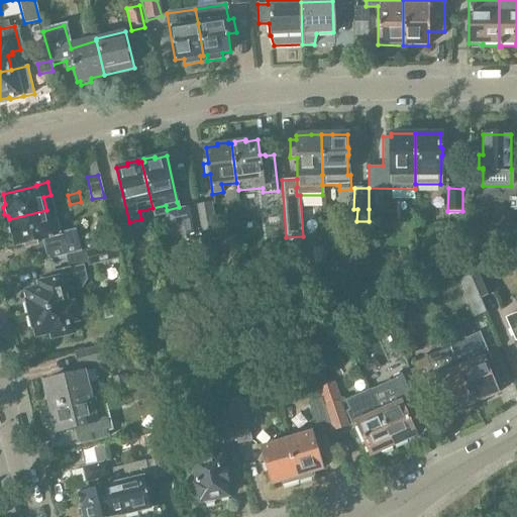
[(210,204),(196,206),(200,231),(215,229),(210,204)]
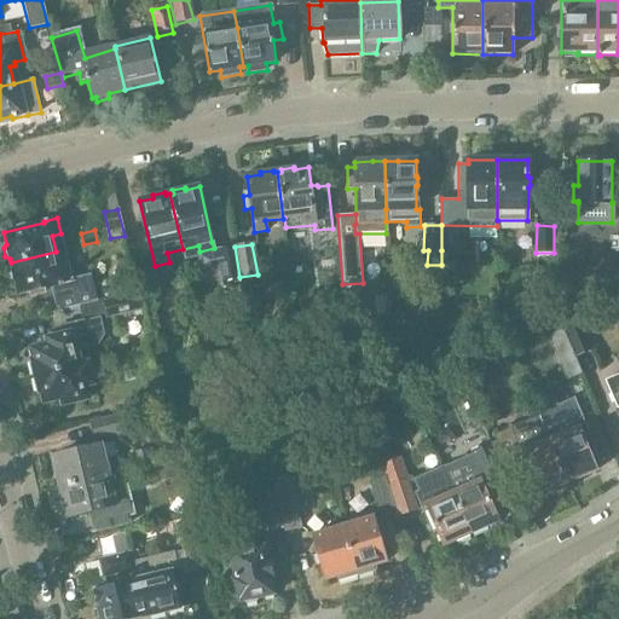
[(239,277),(235,247),(218,250),(224,281),(239,277)]
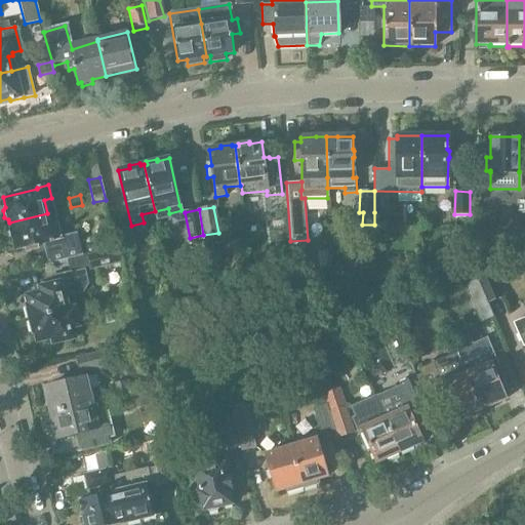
[(54,211),(47,213),(9,223),(9,227),(7,230),(8,236),(12,238),(14,249),(43,242),(45,251),(48,263),(67,258),(82,255),(77,235),(61,238),(54,211)]
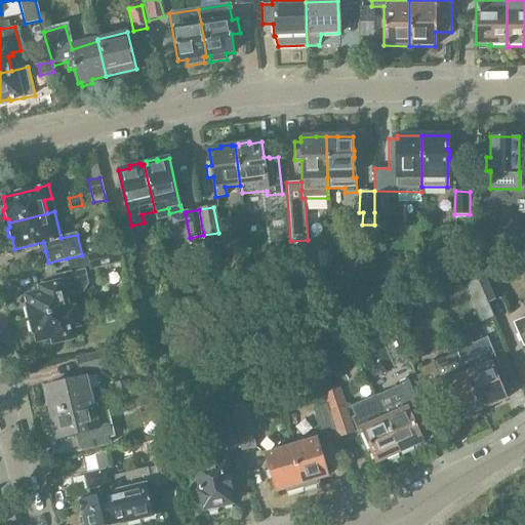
[(374,212),(374,225),(385,225),(385,212),(374,212)]
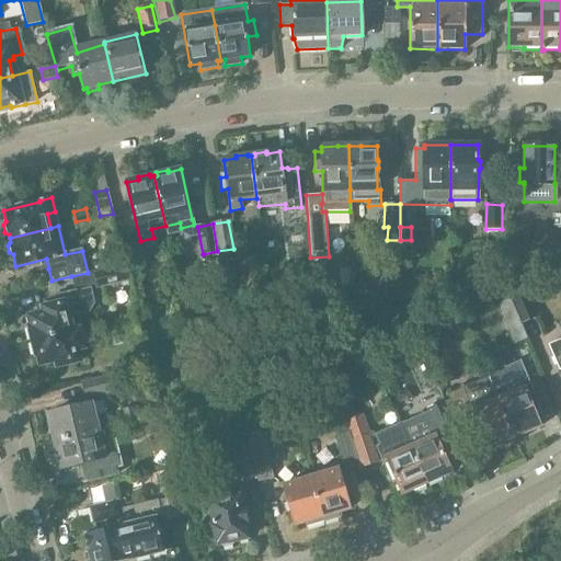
[(92,271),(88,273),(71,276),(76,294),(70,295),(71,300),(39,307),(41,312),(27,317),(31,327),(26,327),(31,340),(78,329),(75,315),(87,312),(90,305),(87,290),(126,281),(123,265),(93,273),(92,271)]
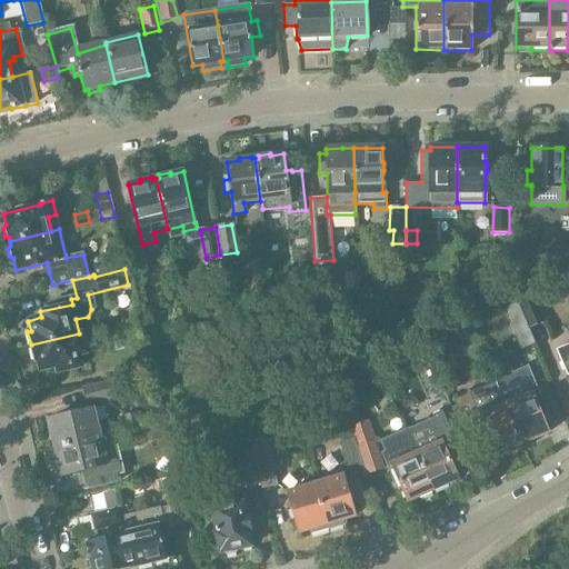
[(532,296),(519,301),(529,327),(542,320),(532,296)]
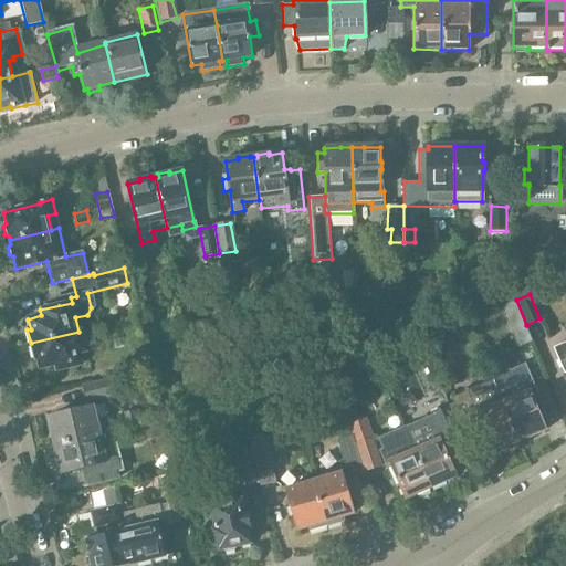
[(502,306),(519,347),(532,342),(515,301),(502,306)]
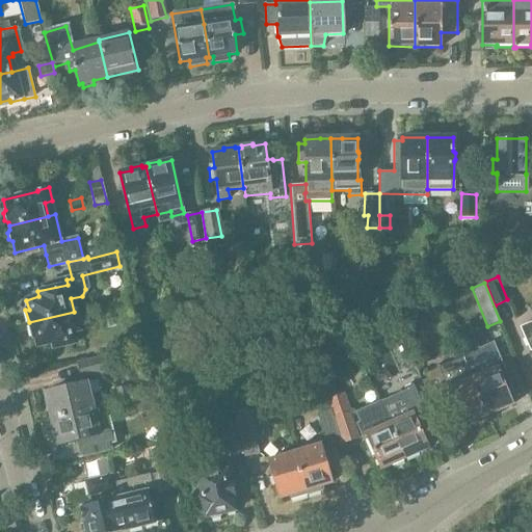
[(417,316),(410,300),(397,306),(404,321),(417,316)]
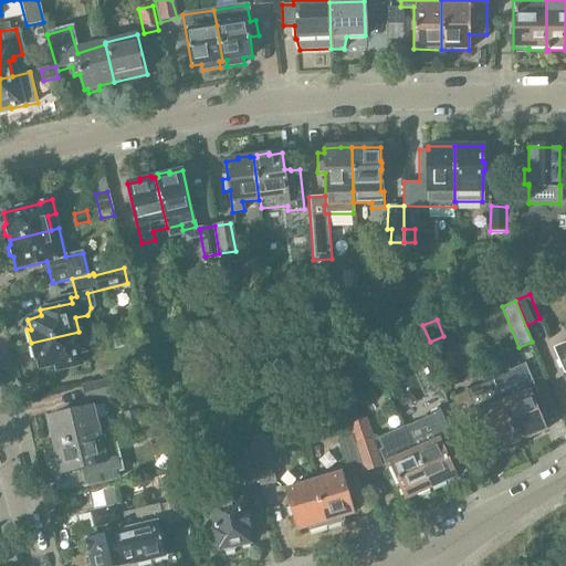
[(371,334),(377,349),(387,346),(381,331),(371,334)]
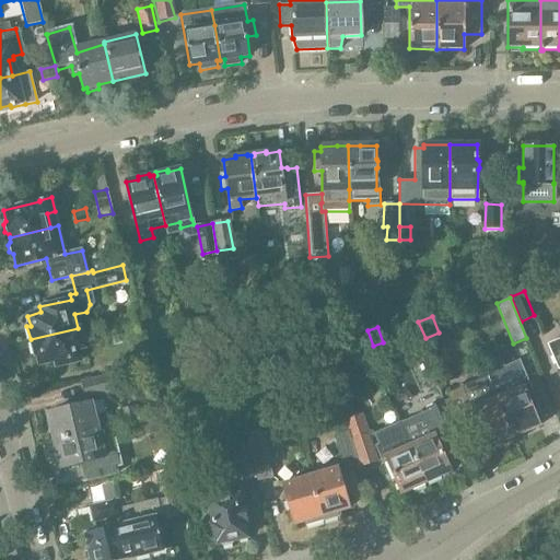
[(78,328),(31,339),(34,356),(37,354),(39,363),(53,361),(54,366),(81,360),(78,348),(83,347),(78,328)]
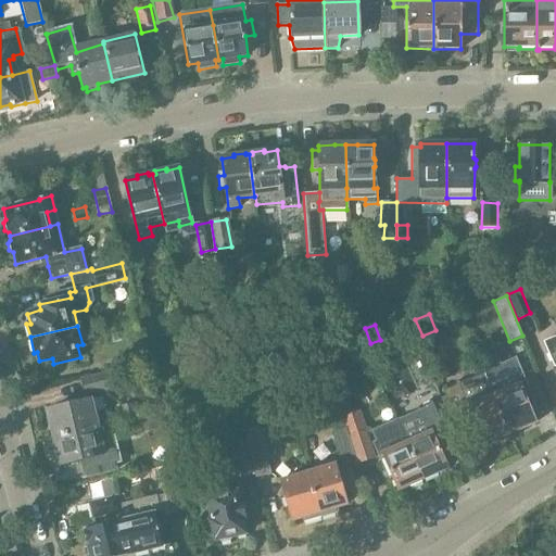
[(146,362),(143,352),(117,357),(121,367),(146,362)]
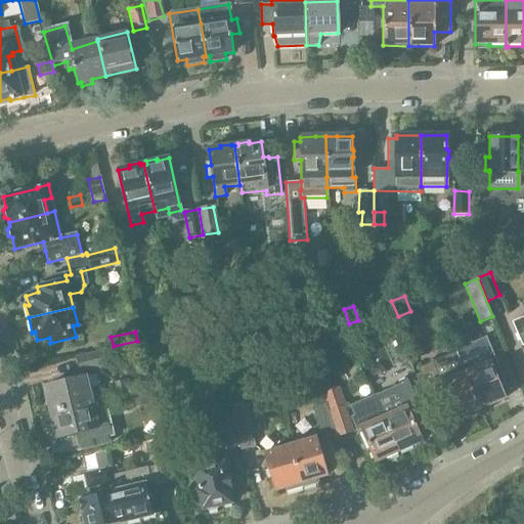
[(456,351),(459,356),(467,353),(461,338),(452,341),(456,351)]
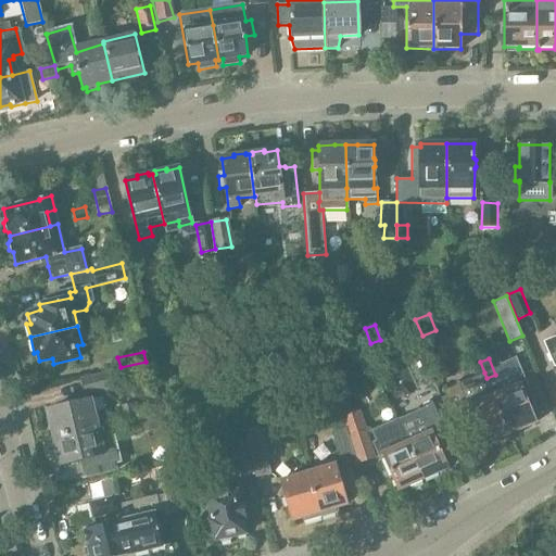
[(79,378),(84,394),(115,387),(111,370),(79,378)]
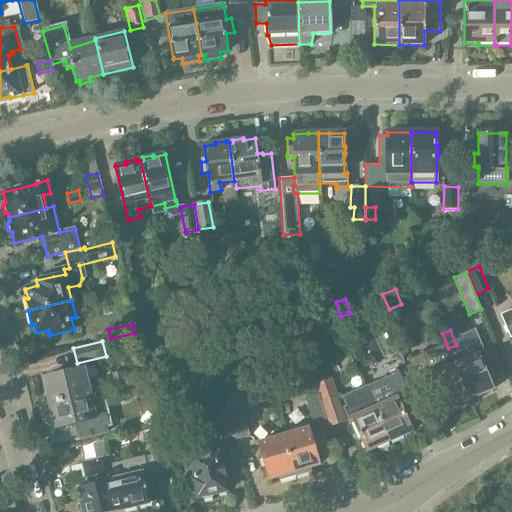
[(459,403),(469,399),(452,357),(448,348),(446,343),(407,359),(416,380),(430,374),(445,409),(448,407),(449,411),(460,406),(459,403)]
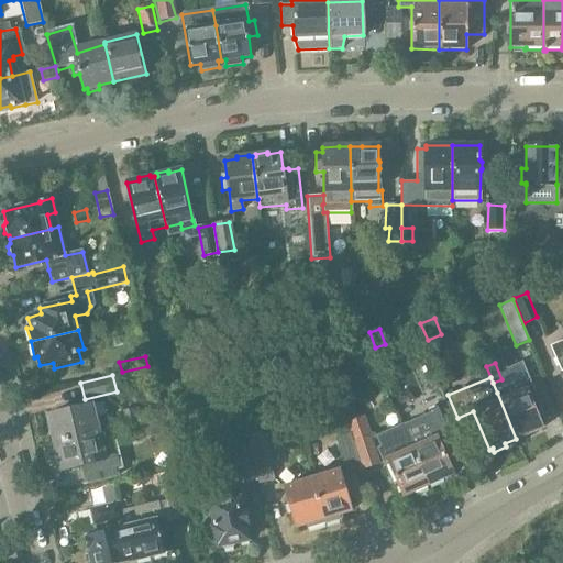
[(528,379),(509,387),(497,393),(516,439),(542,428),(537,415),(542,412),(528,379)]
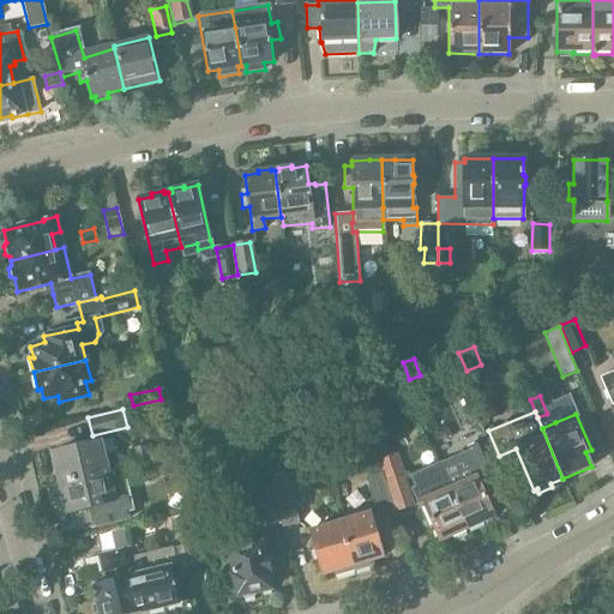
[(66,450),(53,453),(54,459),(54,461),(60,483),(106,471),(102,455),(115,451),(112,438),(98,441),(82,445),(82,444),(72,446),(73,447),(66,450)]
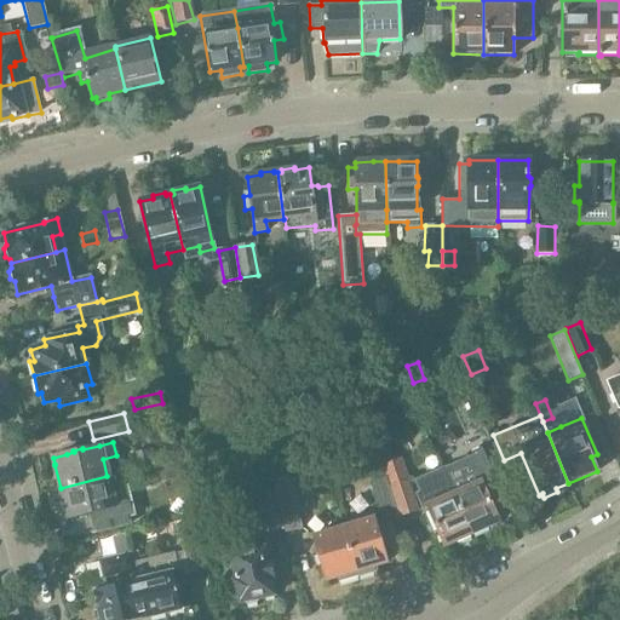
[(440,469),(451,494),(469,534),(498,522),(478,478),(482,477),(484,481),(501,472),(489,445),(472,452),(472,454),(440,469)]
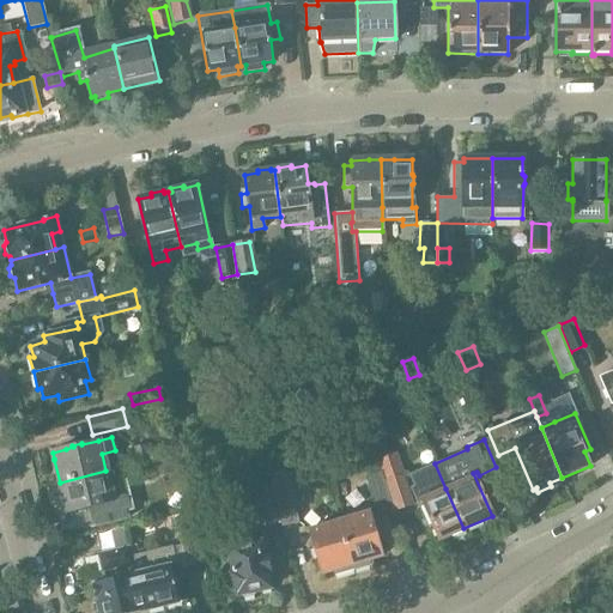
[(133,447),(137,462),(147,460),(144,443),(133,447)]
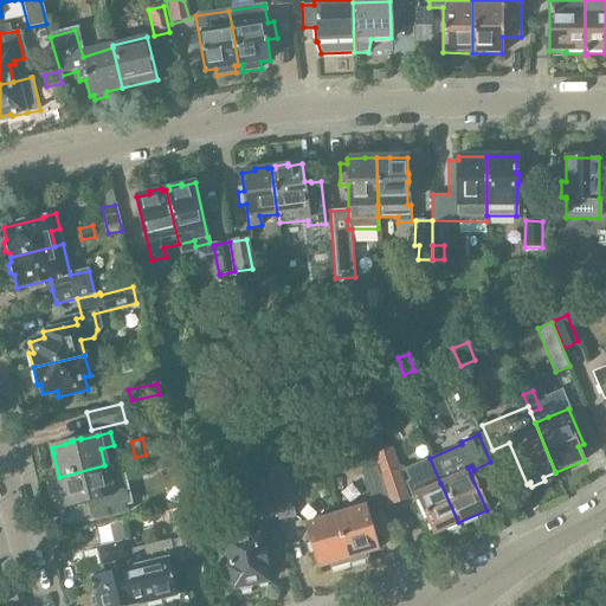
[(146,455),(135,457),(139,474),(150,471),(146,455)]
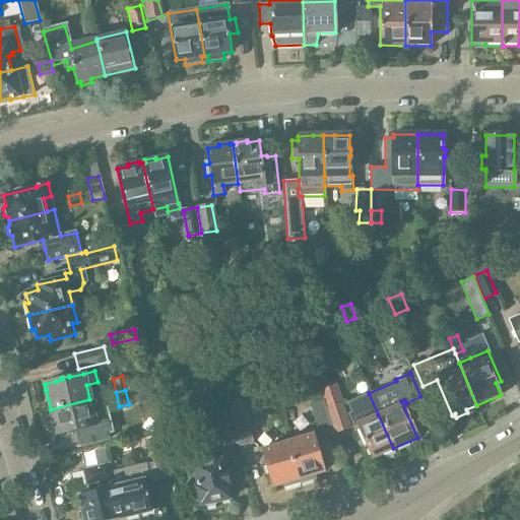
[(383,454),(392,450),(392,449),(393,448),(378,414),(369,393),(348,401),(352,411),(350,412),(355,424),(353,425),(364,448),(368,446),(373,457),(382,453),(383,454)]
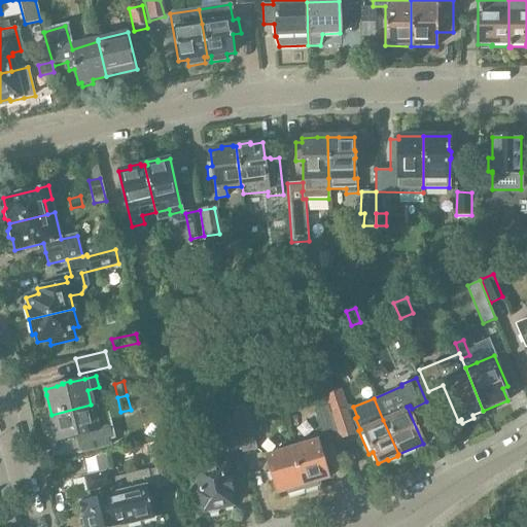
[(91,405),(51,415),(58,441),(75,436),(79,452),(110,445),(109,438),(113,437),(107,410),(103,411),(101,402),(91,405)]
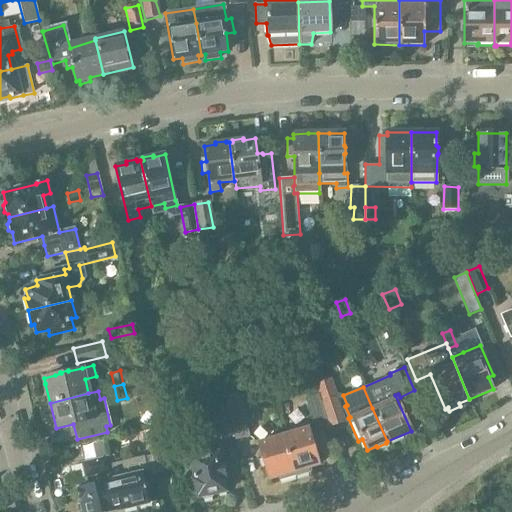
[(326,418),(325,414),(317,395),(305,398),(314,421),(326,418)]
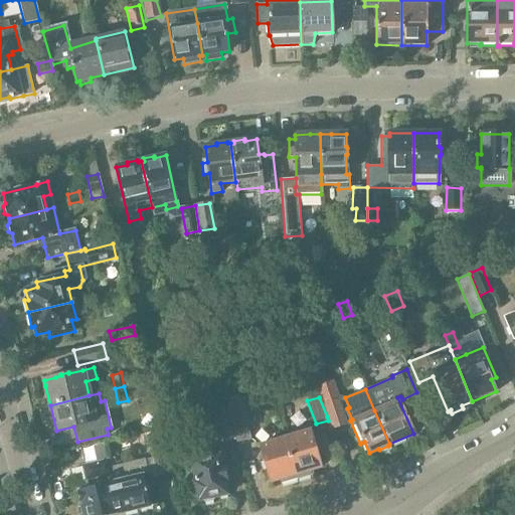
[(346,422),(336,398),(323,404),(332,427),(346,422)]
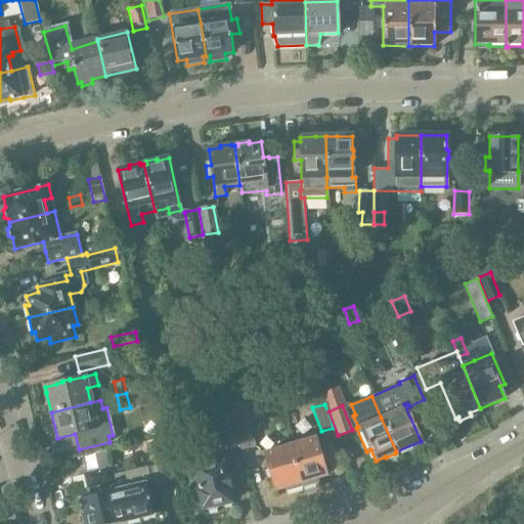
[(231,411),(238,443),(241,449),(253,446),(244,408),(231,411)]
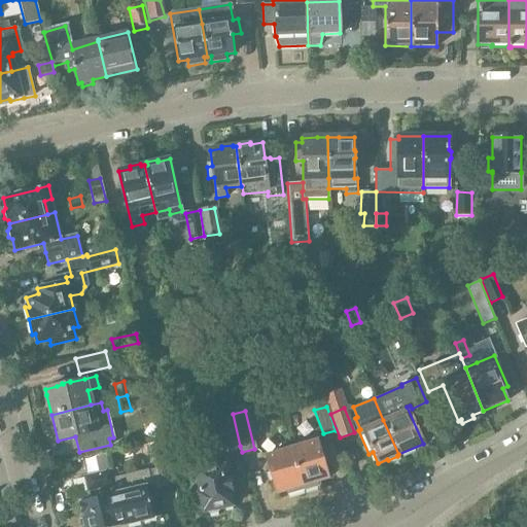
[(224,449),(240,446),(233,414),(217,418),(224,449)]
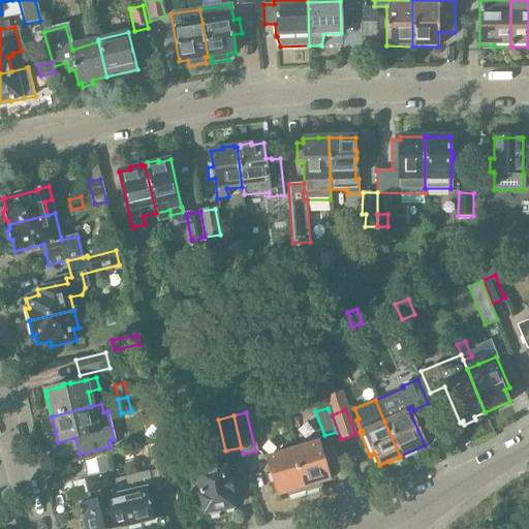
[(293,448),(305,491),(321,486),(320,481),(330,478),(325,465),(327,465),(324,459),(323,459),(319,442),(293,448)]
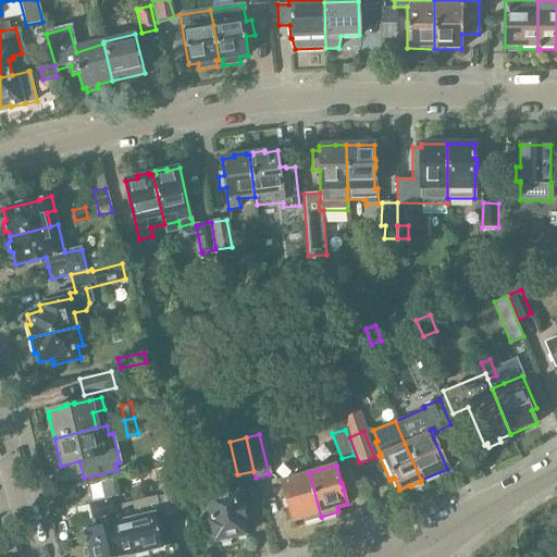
[(321,517),(309,472),(280,481),(285,498),(283,498),(285,505),(287,505),(291,520),(304,516),(305,521),(321,517)]
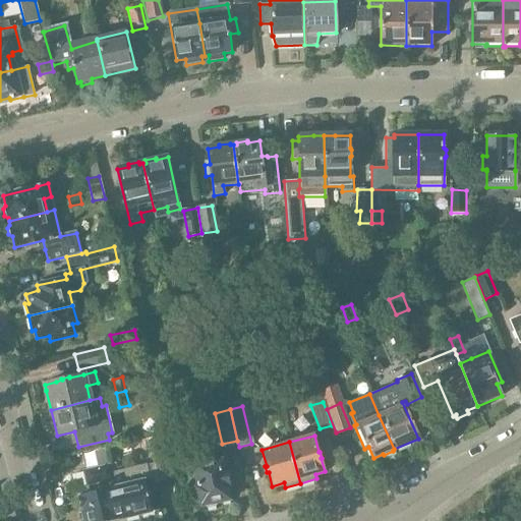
[(116,520),(123,519),(112,474),(110,465),(106,449),(94,452),(98,468),(83,471),(87,486),(89,486),(91,494),(78,497),(82,514),(83,520),(81,520),(116,520)]
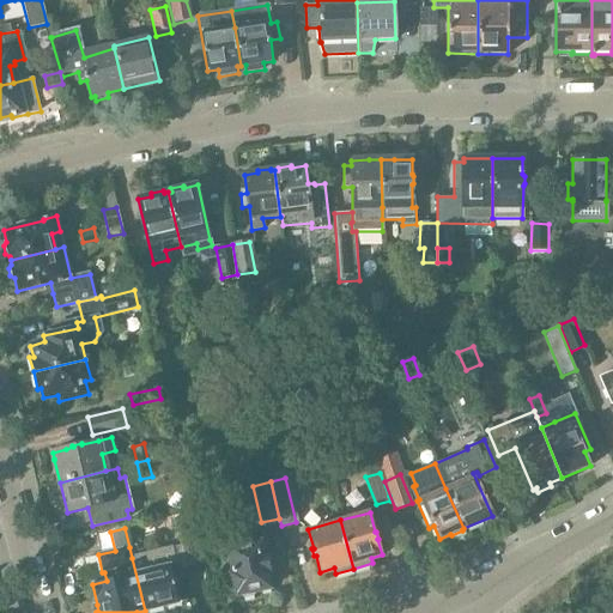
[(271,589),(262,554),(259,538),(248,540),(246,533),(224,538),(232,575),(230,575),(234,594),(236,593),(237,595),(240,595),(243,598),(252,595),(254,593),(271,589)]
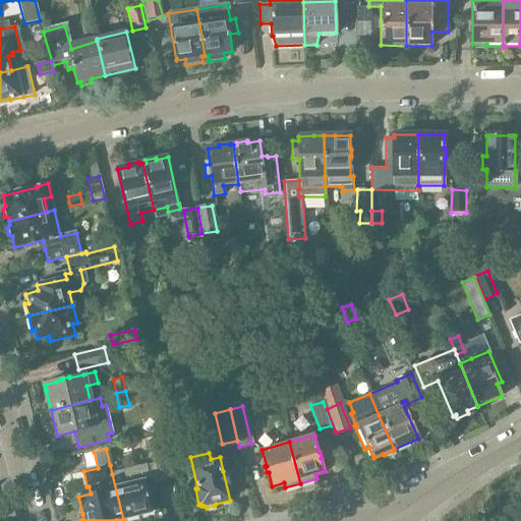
[(154,463),(112,474),(123,519),(157,511),(150,484),(159,482),(171,479),(164,454),(152,457),(154,463)]
